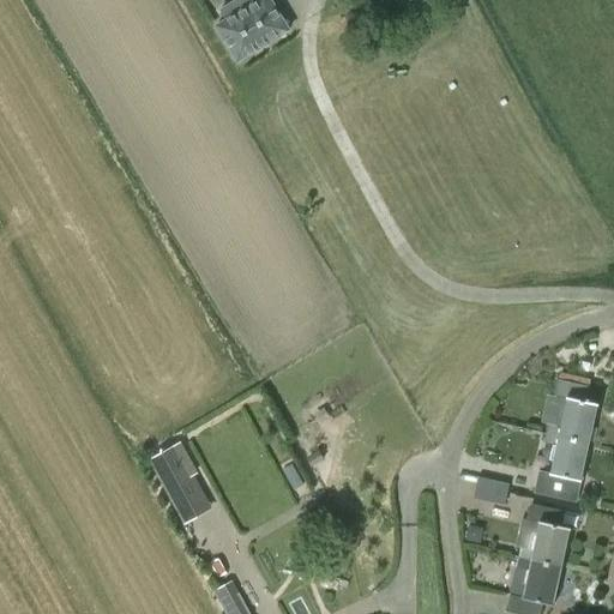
[(212,32),(235,68),(288,35),(265,0),(264,0),(258,4),(254,0),(236,0),(217,13),(224,25),(212,32)]
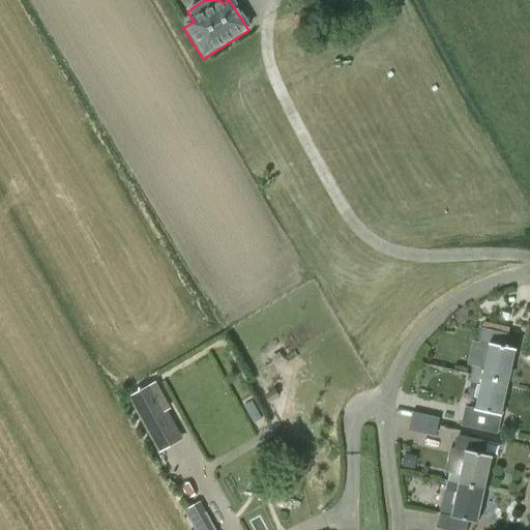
[(508,382),(516,349),(506,347),(509,335),(482,329),(479,343),(489,344),(483,369),(474,366),(473,375),(508,382)]
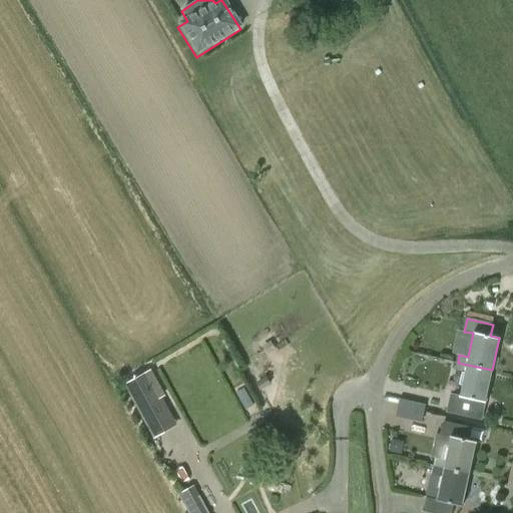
[(492,370),(458,363),(456,370),(464,372),(459,396),(450,394),(446,414),(481,423),(492,370)]
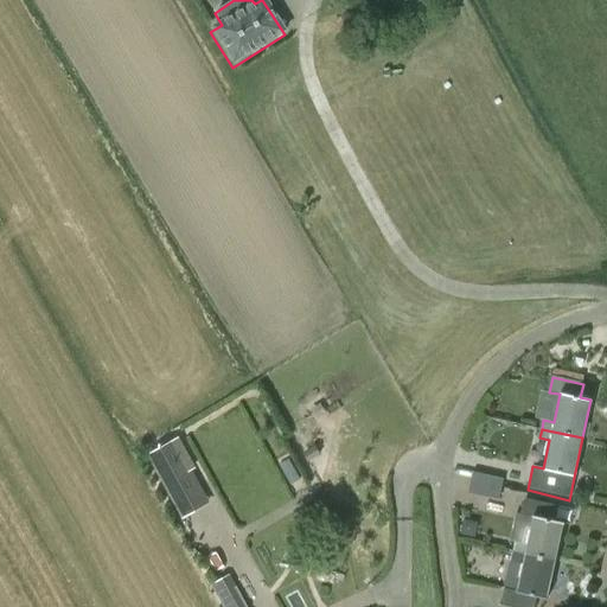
[(177,440),(147,457),(163,485),(178,512),(203,498),(187,472),(180,458),(185,454),(177,440)]
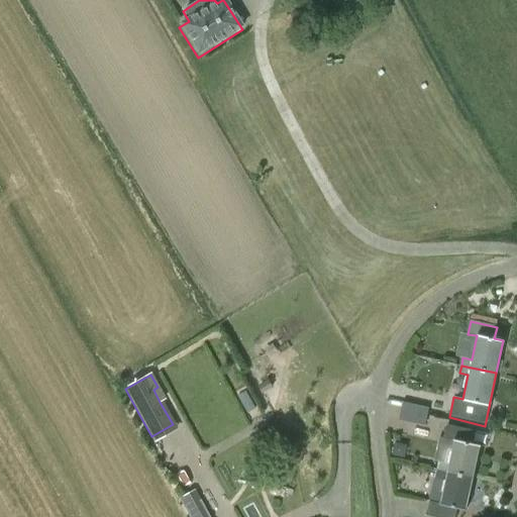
[(425,420),(427,408),(410,405),(407,417),(425,420)]
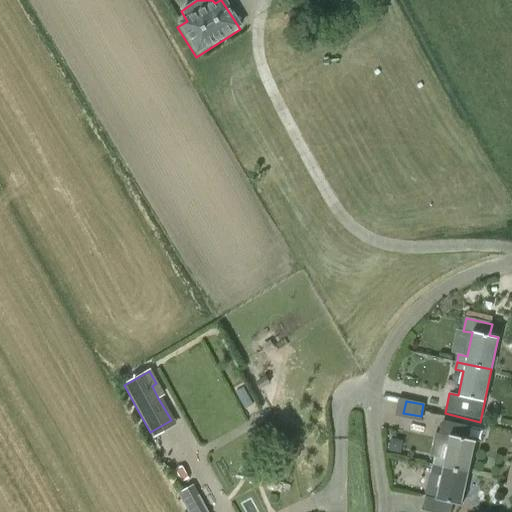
[(468,472),(475,441),(466,439),(469,427),(443,421),(440,434),(449,436),(444,460),(435,458),(433,465),(468,472)]
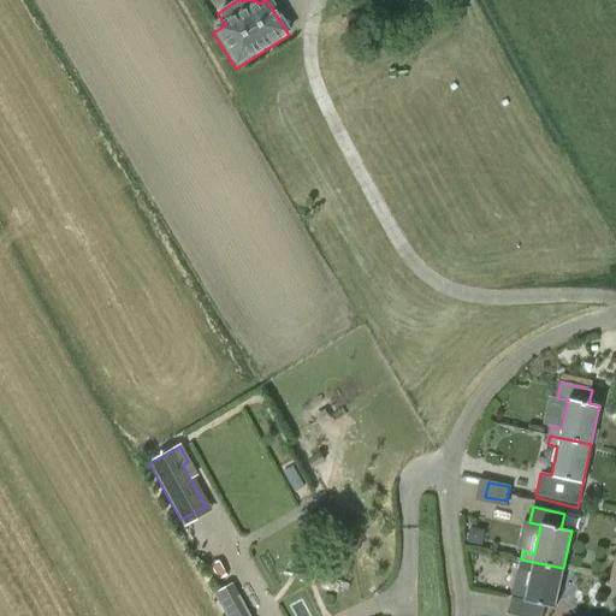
[(479,529),(469,527),(467,543),(473,544),(481,545),(484,535),(479,529)]
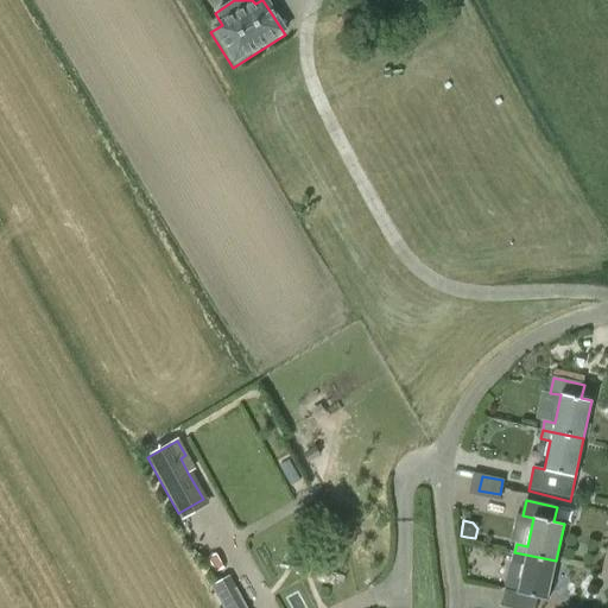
[(548,601),(556,561),(514,552),(512,561),(524,563),(517,593),(506,590),(504,605),(518,607),(533,607),(536,599),(548,601)]
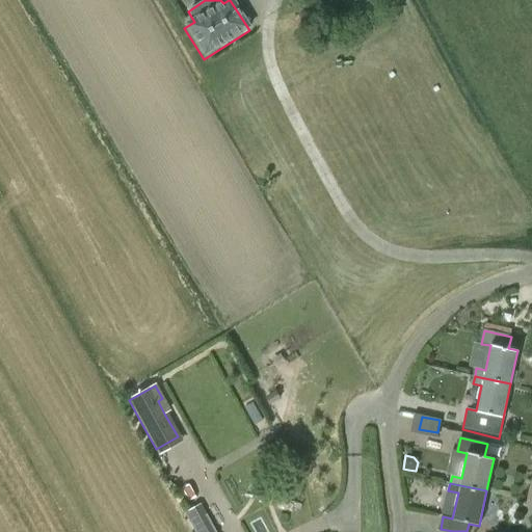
[(210,531),(207,527),(212,525),(201,503),(187,509),(198,531),(196,531),(210,531)]
